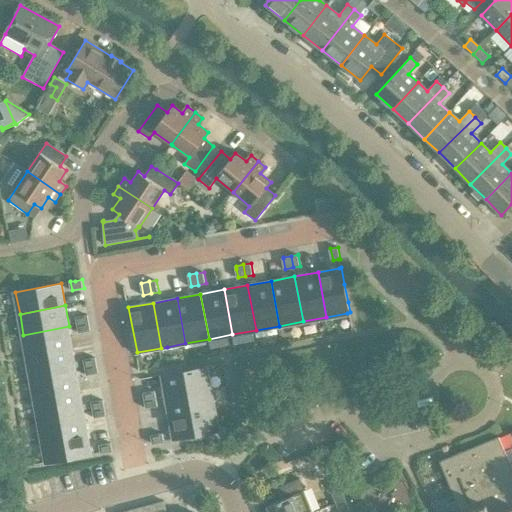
[(78,325),(90,322),(89,315),(88,315),(77,317),(78,325)]
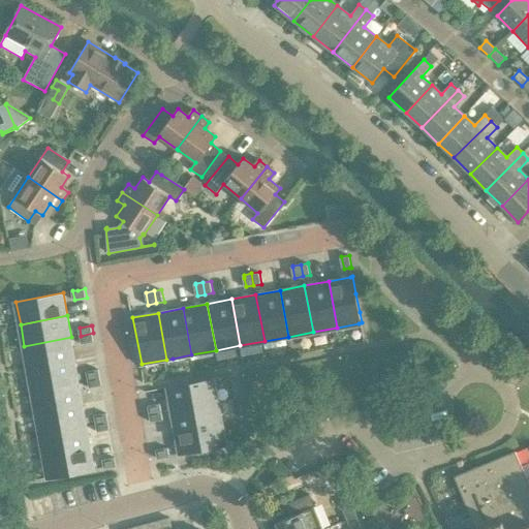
[(93,333),(81,336),(83,343),(92,341),(94,341),(93,333)]
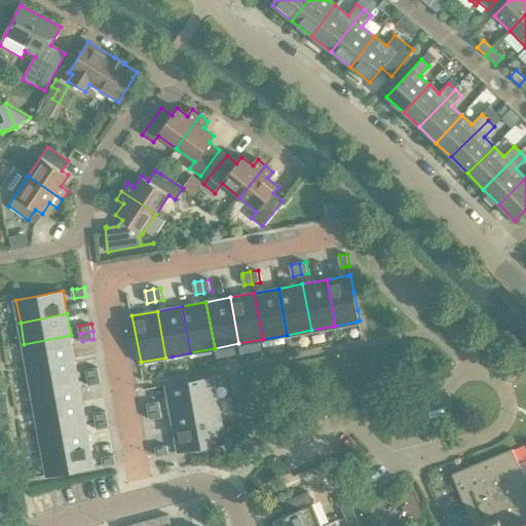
[(28,366),(75,357),(71,335),(24,344),(28,366)]
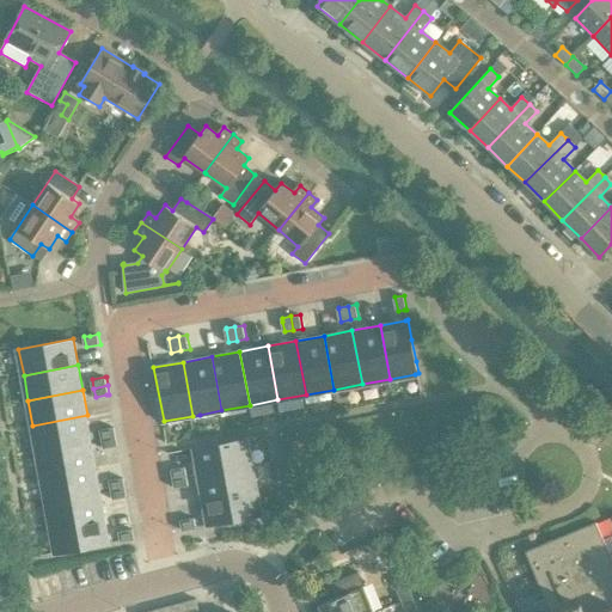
[(37,451),(92,440),(87,415),(32,426),(37,451)]
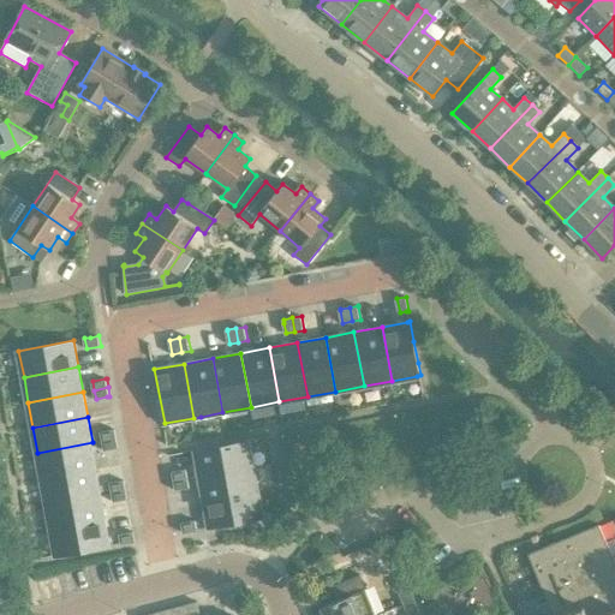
[(103,441),(118,439),(115,429),(109,430),(102,433),(103,441)]
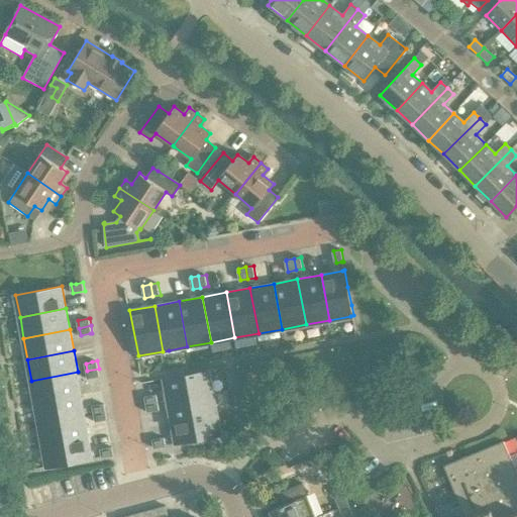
[(99,369),(87,371),(89,379),(92,378),(100,377),(99,369)]
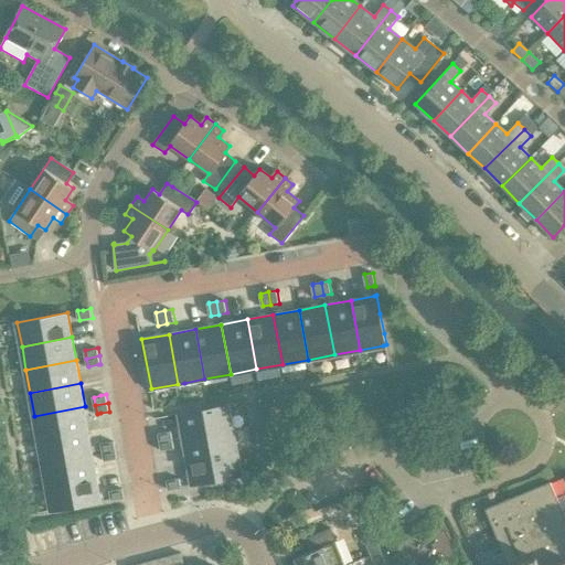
[(182,438),(232,428),(227,405),(205,408),(192,412),(191,412),(178,414),(182,438)]
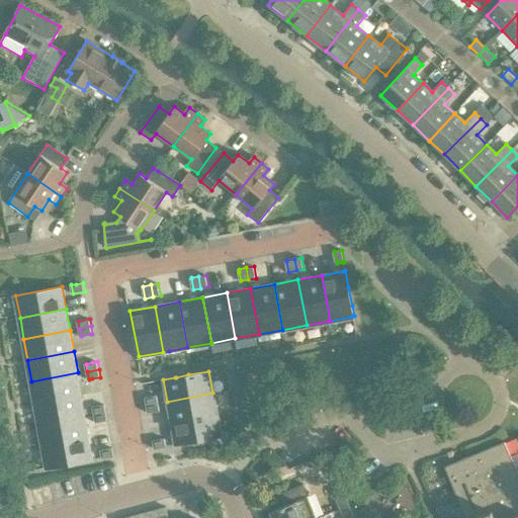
[(35,403),(82,395),(78,372),(31,381),(35,403)]
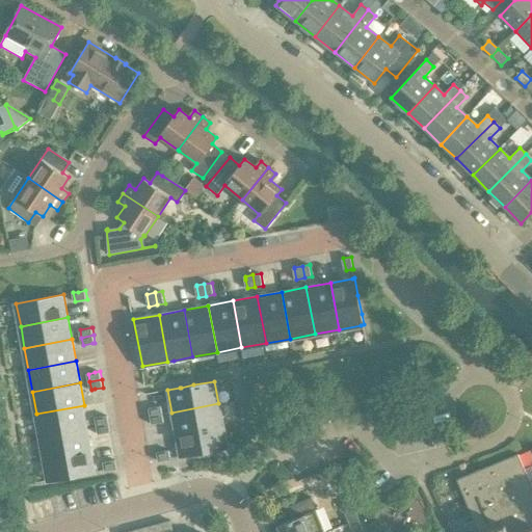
[(176,435),(222,426),(218,403),(171,413),(173,419),(176,435)]
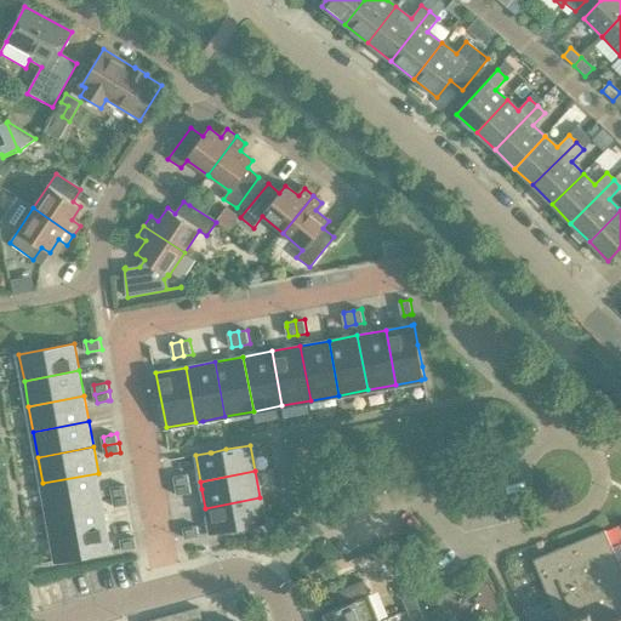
[(47,508),(103,499),(98,473),(43,483),(47,507),(47,508)]
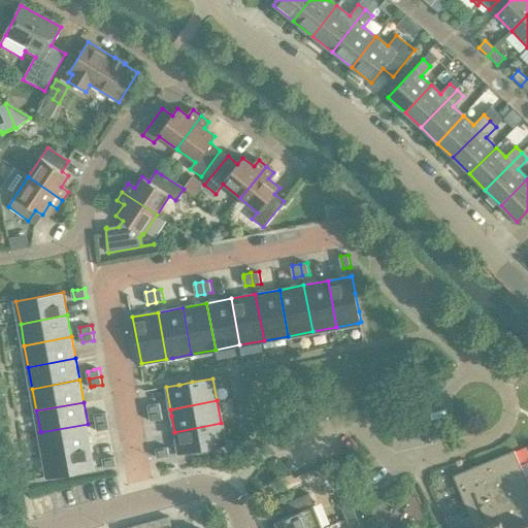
[(149,414),(161,411),(159,403),(150,405),(146,405),(149,414)]
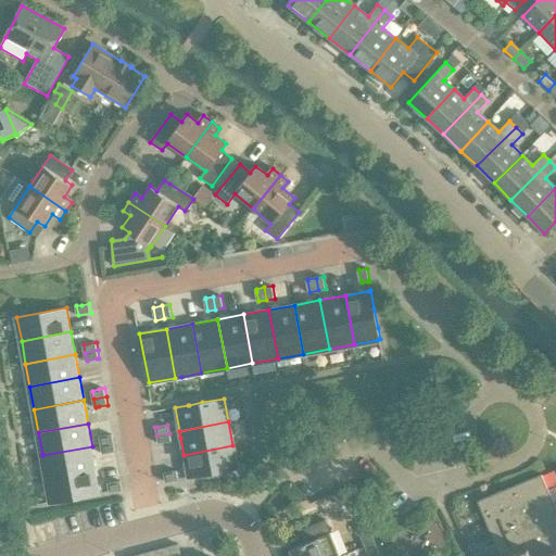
[(169,433),(156,436),(158,440),(158,441),(158,444),(171,441),(169,433)]
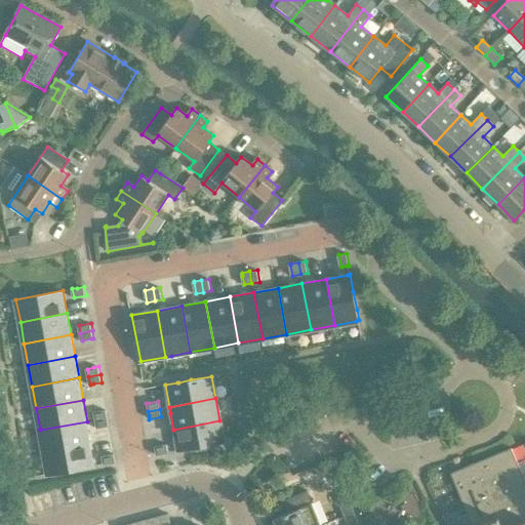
[(96,420),(109,417),(107,410),(103,411),(94,412),(96,420)]
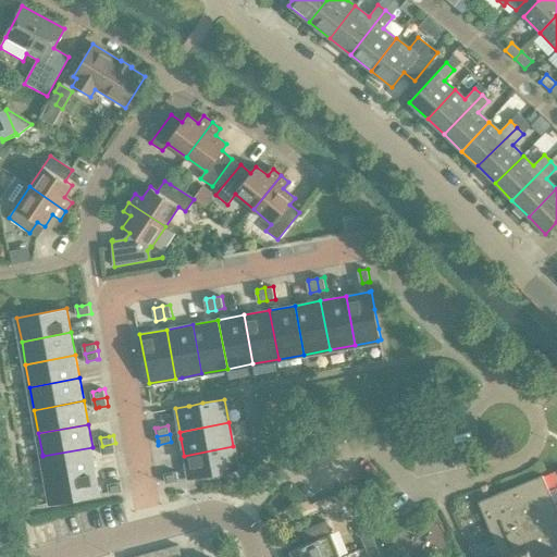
[(115,443),(102,446),(103,454),(116,452),(115,443)]
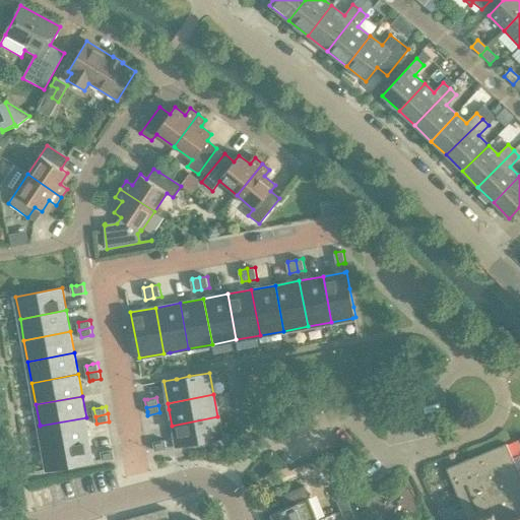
[(217,416),(172,426),(176,447),(207,442),(211,441),(221,439),(217,416)]
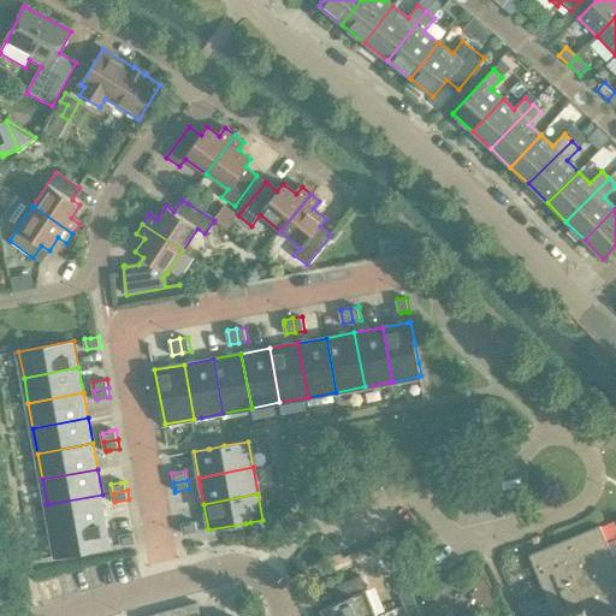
[(52,529),(107,520),(102,495),(47,504),(52,529)]
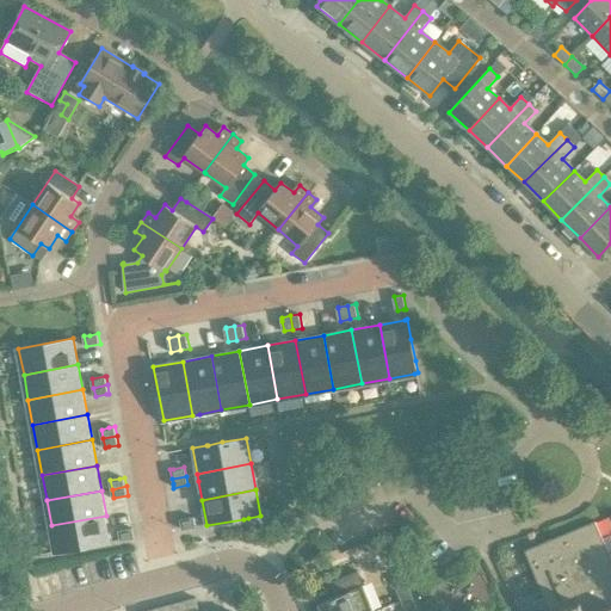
[(106,516),(51,525),(56,551),(111,542),(106,516)]
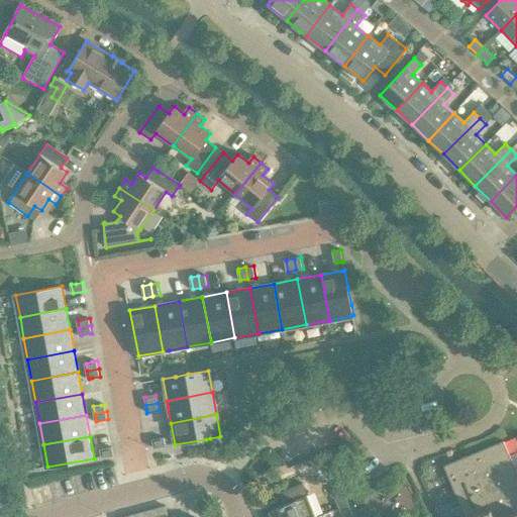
[(153,448),(165,445),(164,438),(151,440),(153,448)]
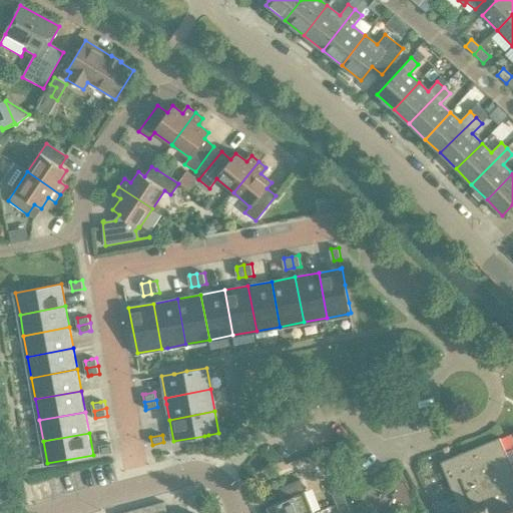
[(512,496),(512,470),(499,438),(440,462),(456,502),(448,506),(446,501),(435,505),(433,501),(431,502),(437,512),(512,512),(512,498),(512,497),(512,496)]
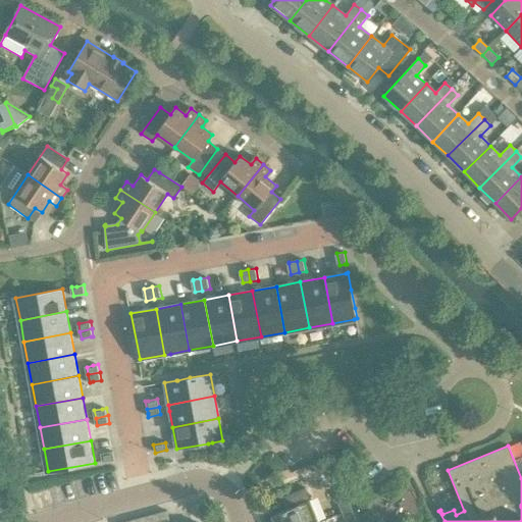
[(114,452),(102,454),(104,461),(115,459),(114,452)]
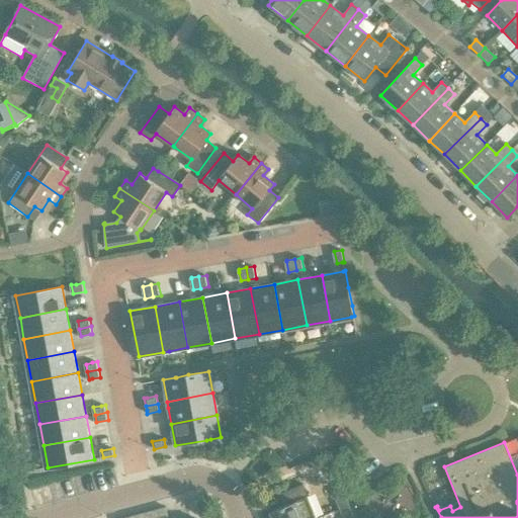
[(313,460),(277,473),(280,483),(316,469),(313,460)]
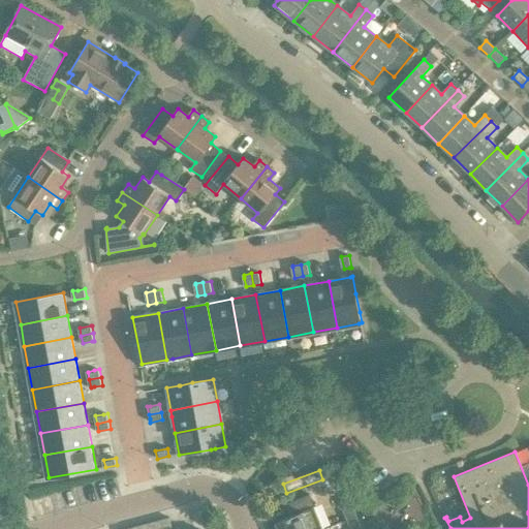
[(349,498),(347,499),(343,488),(335,491),(339,502),(346,521),(356,517),(349,498)]
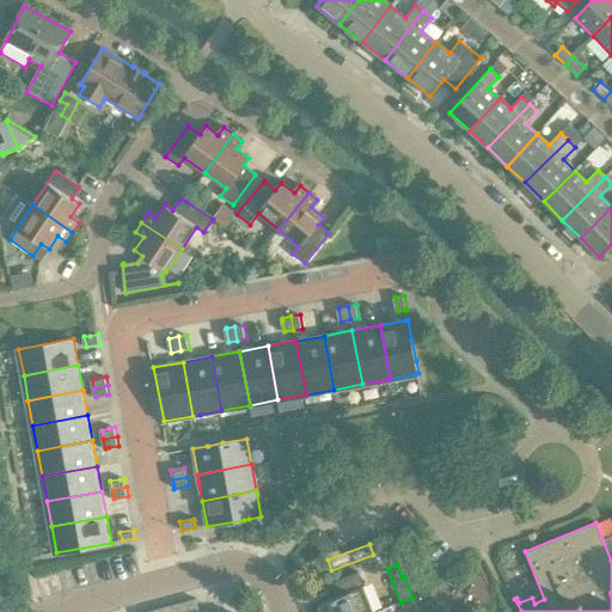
[(374,611),(365,586),(363,587),(357,573),(334,582),(340,595),(318,605),(320,611),(374,611)]
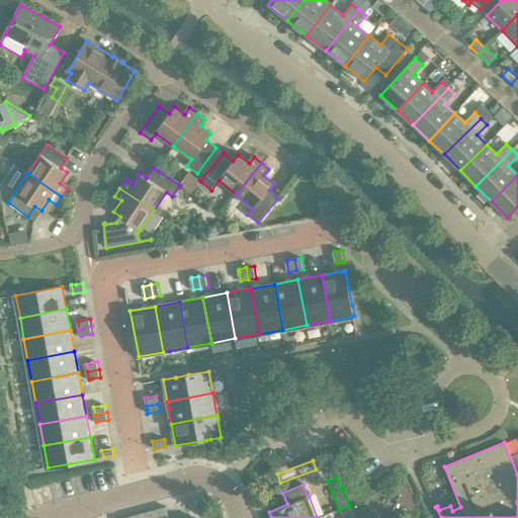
[(353,517),(349,506),(339,510),(342,517),(353,517)]
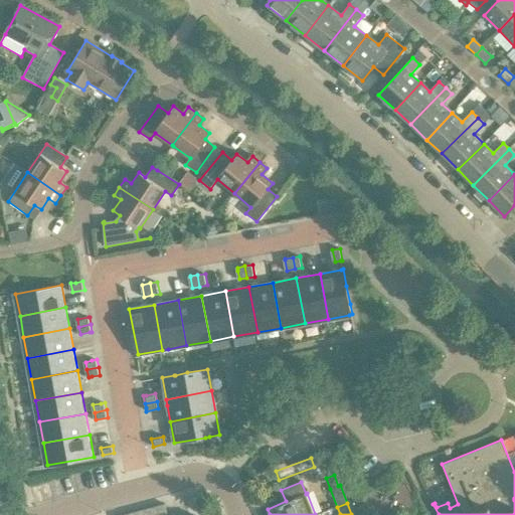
[(153,507),(154,514),(167,514),(164,504),(153,507)]
